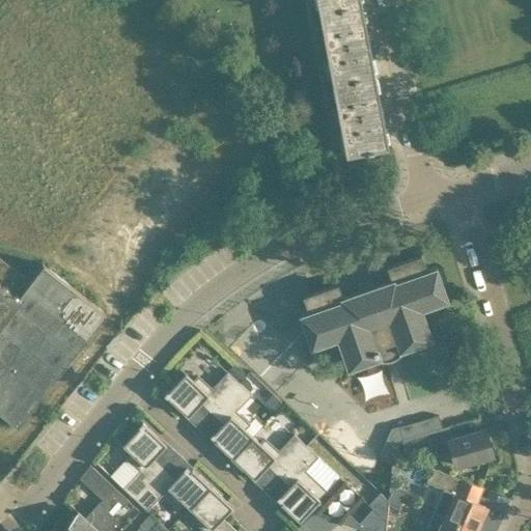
[(360,0),(315,0),(318,10),(360,2),(360,0)]
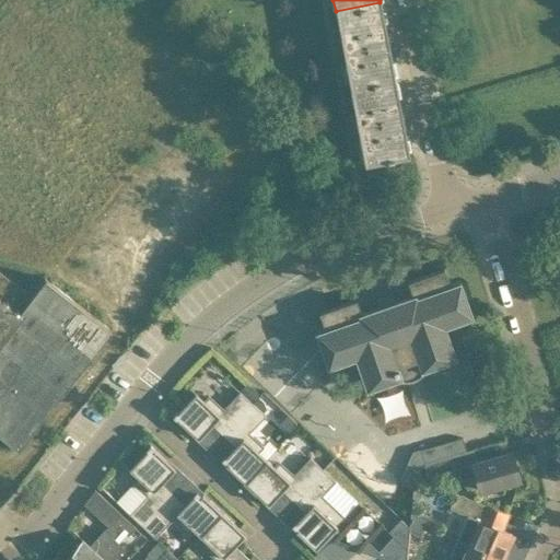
[(380,2),(336,11),(349,86),(394,78),(380,2)]
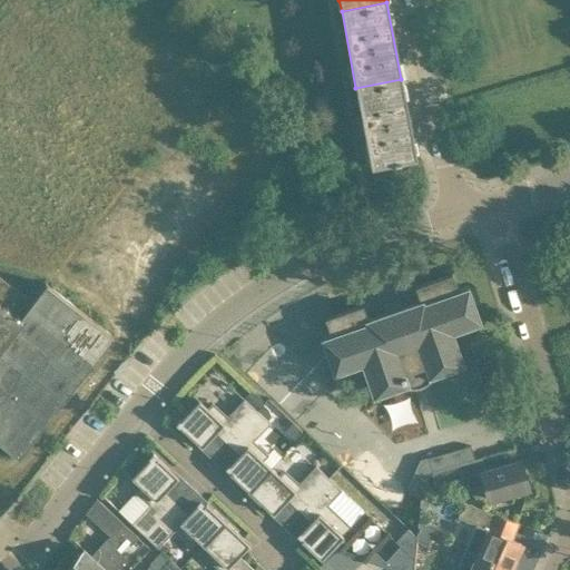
[(415,156),(401,79),(355,88),(370,165),(392,160),(392,161),(400,160),(400,159),(415,156)]
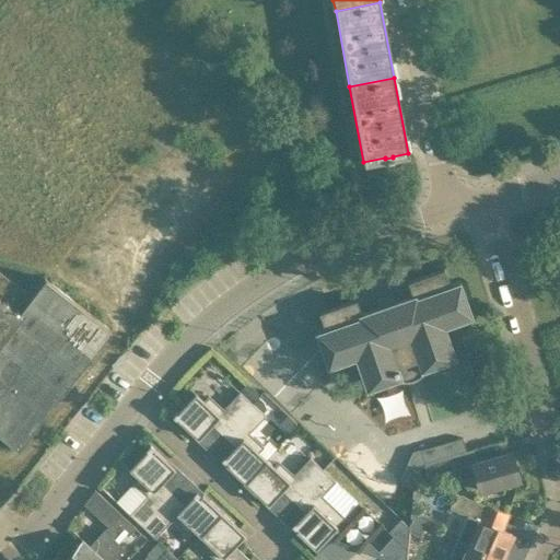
[(315,331),(325,360),(327,364),(356,354),(366,387),(398,375),(399,377),(407,377),(411,376),(416,374),(421,372),(422,370),(422,366),(454,356),(443,324),(469,315),(458,281),(448,284),(443,269),(408,281),(412,294),(393,301),(391,295),(376,300),(378,306),(359,313),(354,301),(319,313),(325,328),(315,331)]
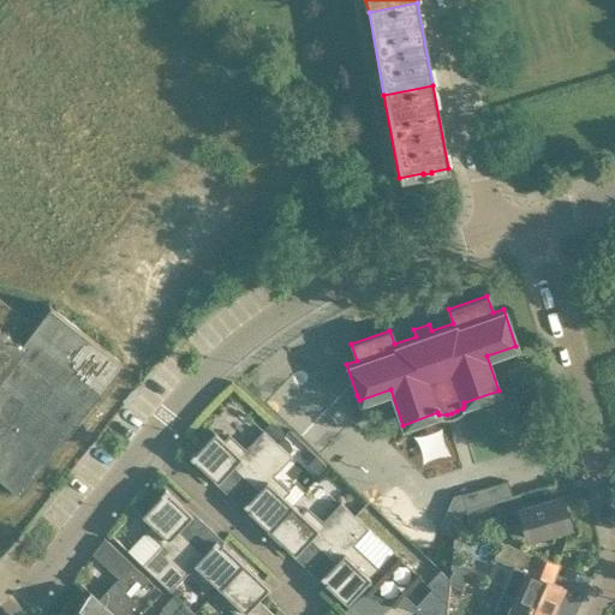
[(0,482),(16,494),(112,357),(36,305),(10,341),(0,334),(0,482)]
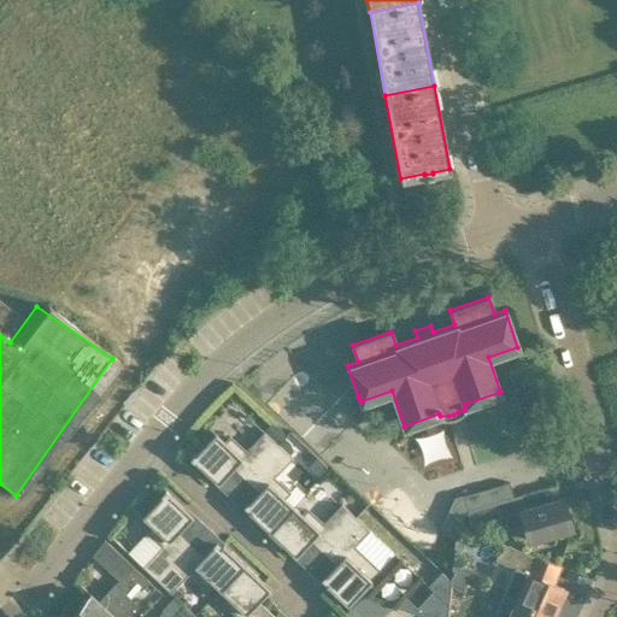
[(244,480),(277,445),(264,432),(245,452),(240,447),(229,438),(225,441),(224,442),(215,433),(195,454),(192,458),(195,462),(195,463),(212,479),(215,477),(218,481),(221,479),(222,479),(231,468),(244,480)]
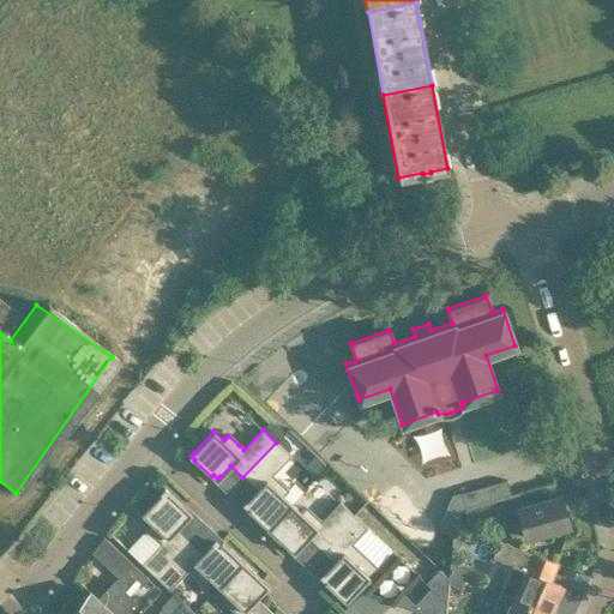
[(266,529),(290,504),(282,495),(287,491),(271,476),(290,456),(276,443),(242,477),(256,489),(246,500),(247,501),(245,504),(248,507),(246,510),(266,529)]
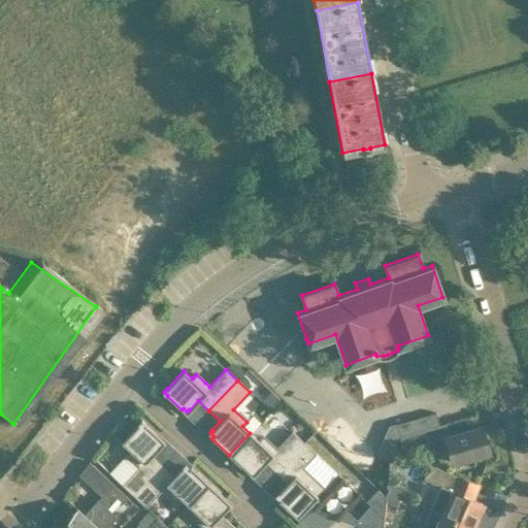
[(269,391),(262,398),(270,406),(278,399),(269,391)]
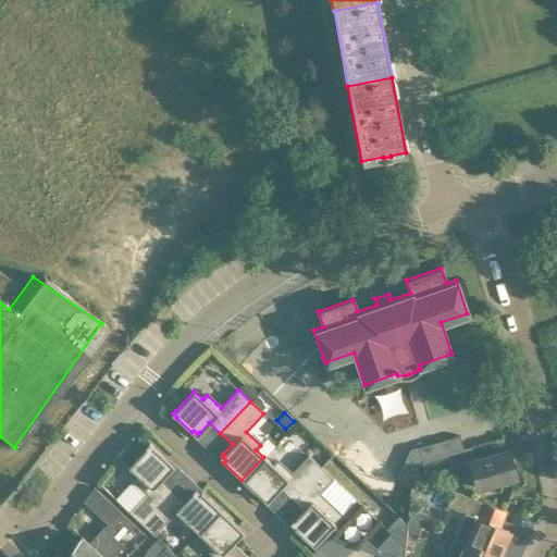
[(409,450),(396,480),(410,486),(421,461),(462,449),(459,436),(438,442),(417,448),(409,450)]
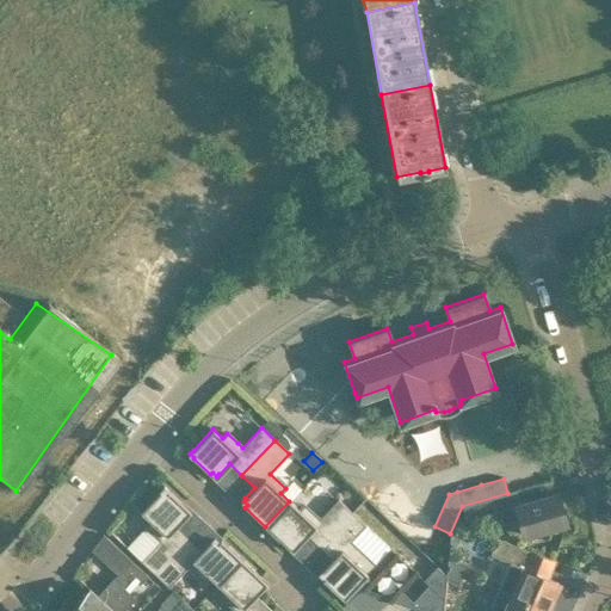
[(160,491),(140,511),(149,520),(144,525),(156,537),(137,557),(154,574),(187,537),(176,526),(185,516),(185,514),(187,512),(183,508),(185,506),(167,491),(164,487),(160,491)]
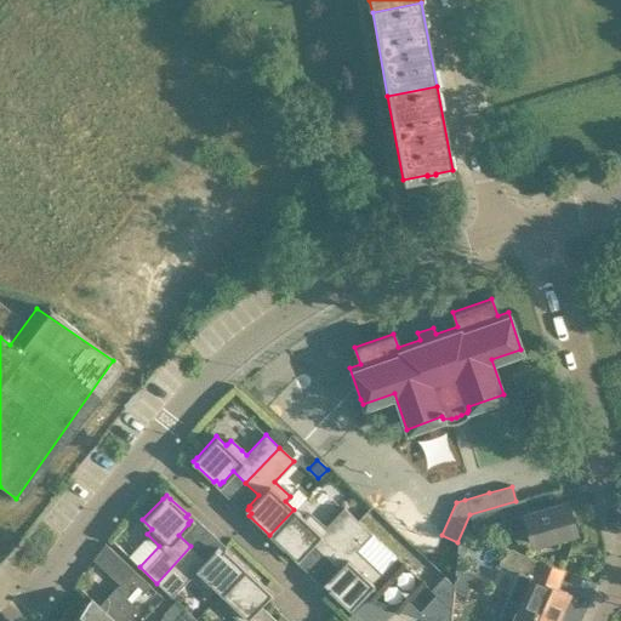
[(570,517),(565,502),(508,519),(503,506),(523,500),(523,499),(516,501),(469,514),(473,529),(507,518),(511,530),(527,525),(533,543),(574,531),(573,528),(575,527),(571,516),(570,517)]
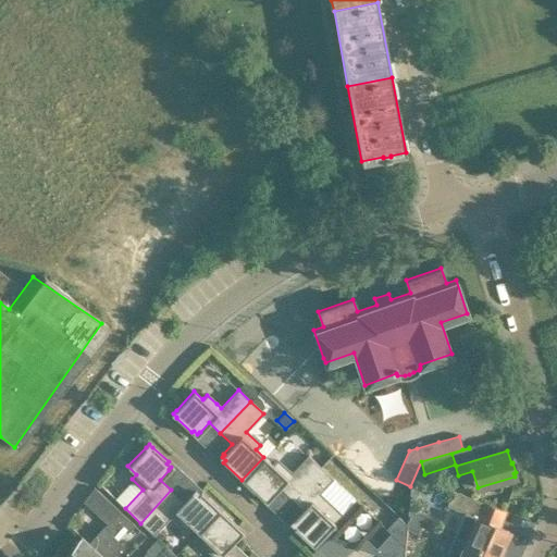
[(289,498),(320,467),(308,456),(291,473),(276,460),(272,465),(263,457),(242,480),(261,498),(263,496),(267,499),(269,497),(270,498),(279,489),(289,498)]
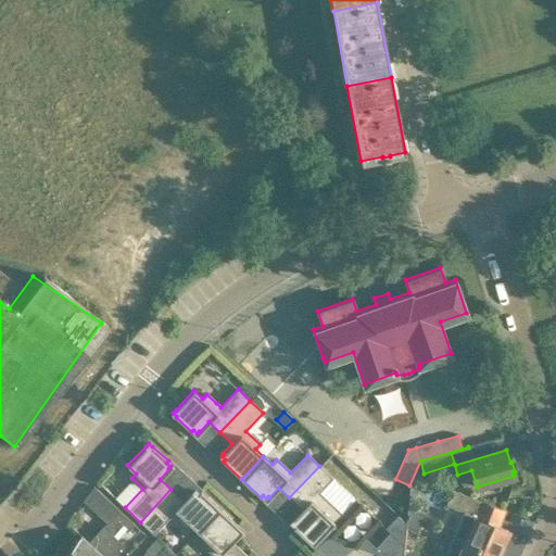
[(333,522),(332,521),(340,514),(318,493),(332,478),(319,466),(289,497),(301,509),(292,519),(293,519),(291,521),(294,525),(292,527),(312,545),(333,522)]
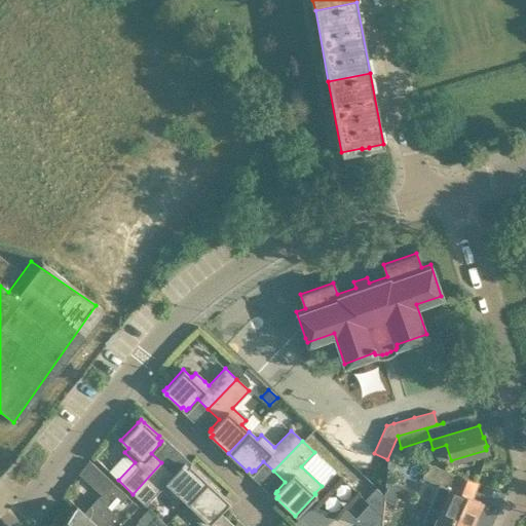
[(89,525),(107,508),(105,505),(113,497),(114,498),(115,497),(110,493),(116,486),(88,459),(77,473),(101,495),(83,513),(76,506),(60,525),(89,525)]
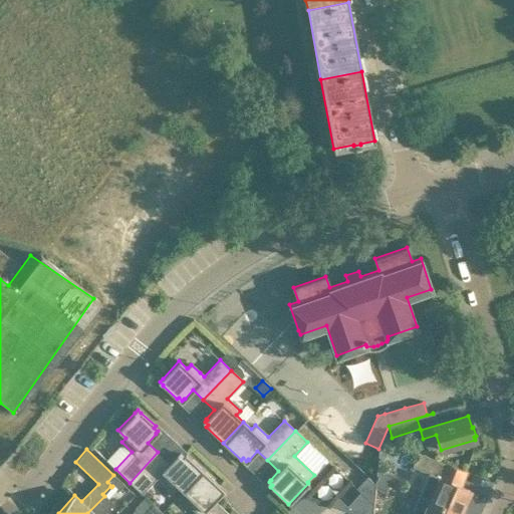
[(169,463),(158,452),(130,483),(139,491),(155,474),(168,486),(172,481),(182,491),(202,470),(185,454),(183,456),(180,452),(178,455),(177,454),(169,463)]
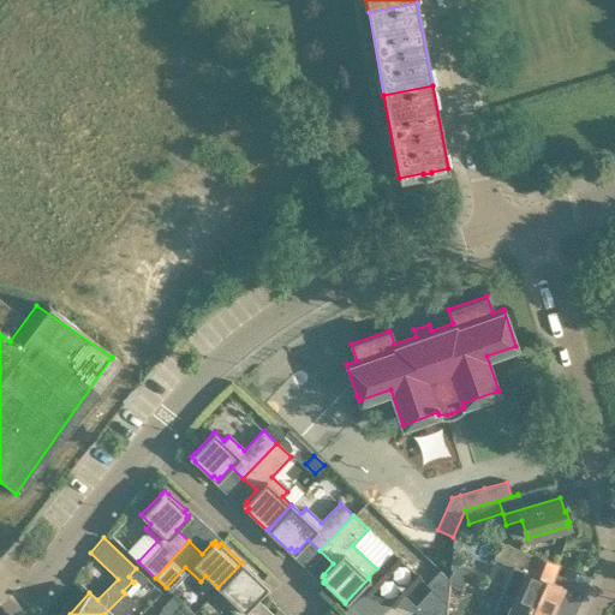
[(557,566),(536,556),(500,541),(493,557),(512,566),(500,593),(549,614),(561,587),(550,583),(557,566)]
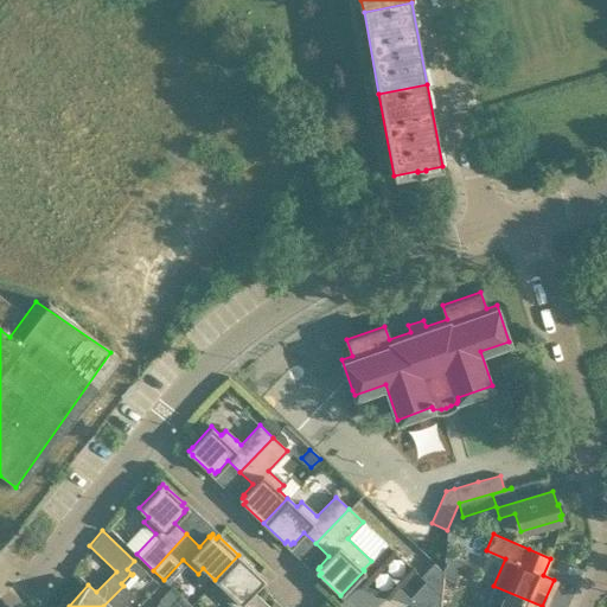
[(445,553),(443,564),(459,572),(464,561),(445,553)]
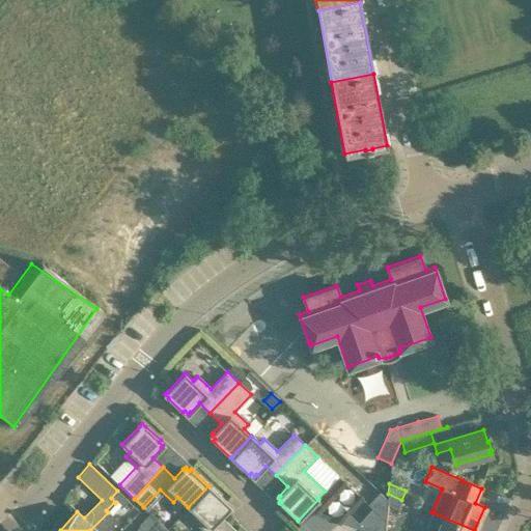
[(227,503),(208,485),(188,507),(193,511),(189,516),(204,530),(235,530),(221,518),(227,510),(229,508),(225,505),(227,503)]
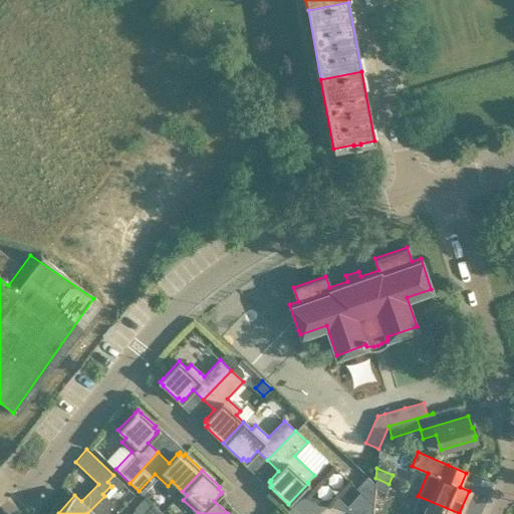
[(126,487),(113,475),(107,482),(112,486),(111,487),(119,494),(126,487)]
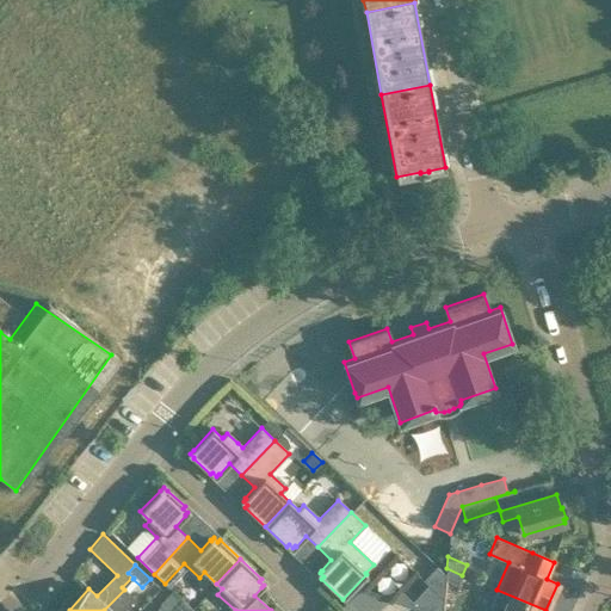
[(457,586),(462,575),(446,568),(445,581),(457,586)]
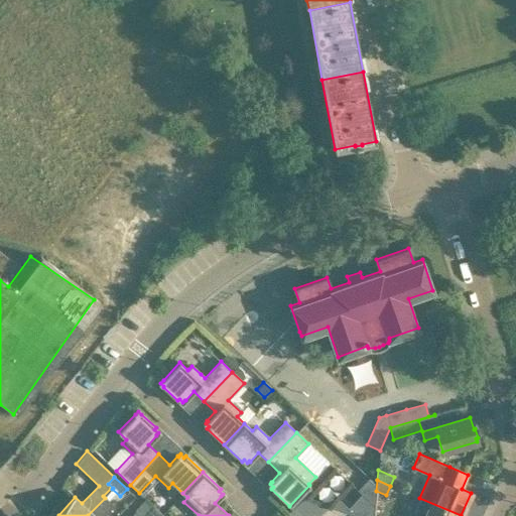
[(351,510),(349,513),(357,515),(373,515),(374,505),(365,496),(351,510)]
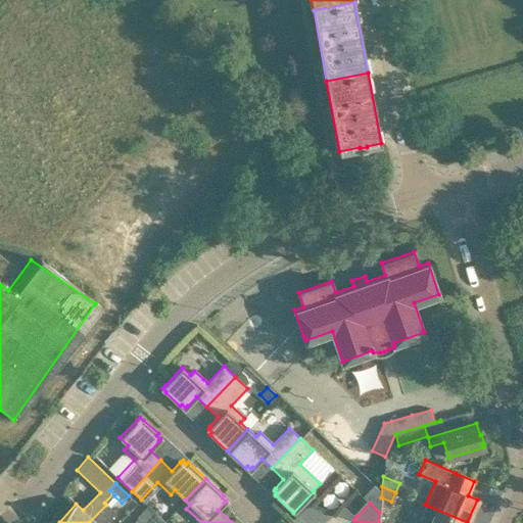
[(310,504),(299,513),(307,522),(320,522),(332,513),(310,504)]
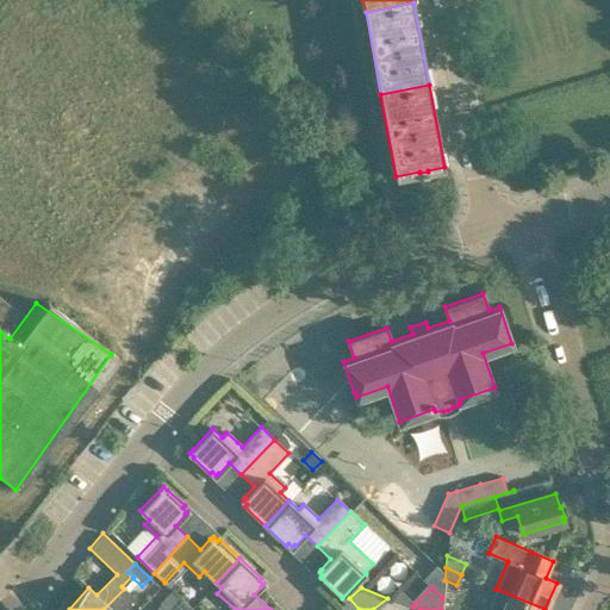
[(120,609),(134,597),(124,589),(104,609),(120,609)]
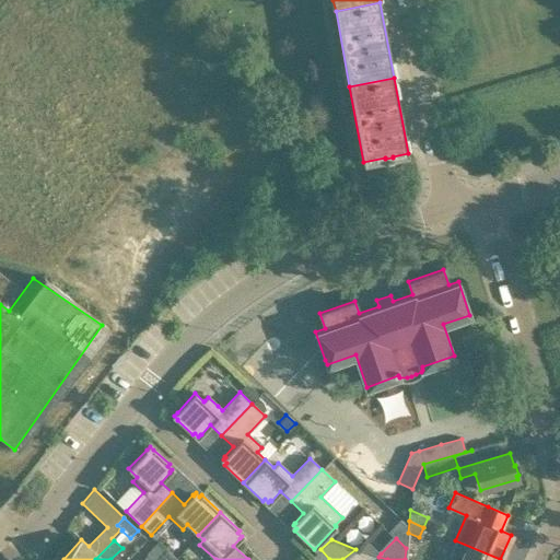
[(500,559),(455,540),(446,559),(500,559)]
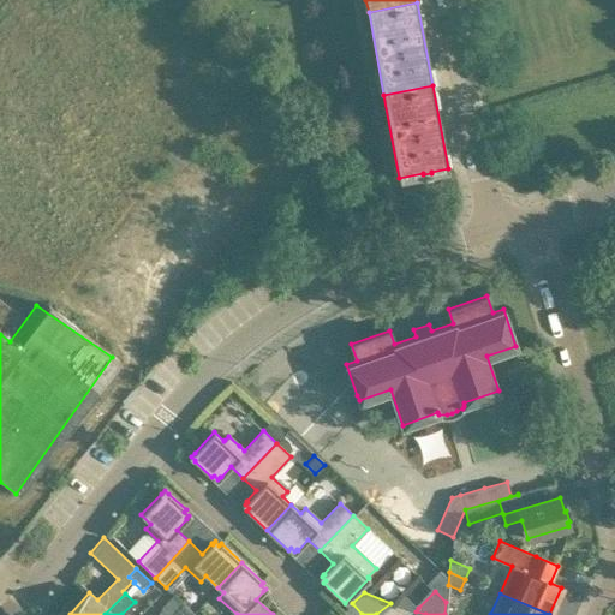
[(173,614),(184,604),(173,595),(162,608),(154,614),(173,614)]
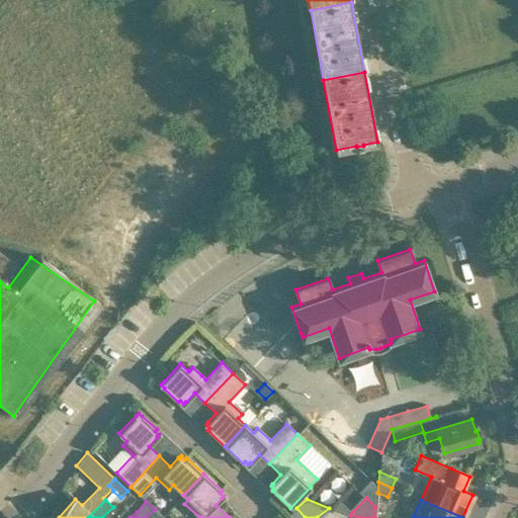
[(305,517),(296,508),(286,516),(288,517),(305,517)]
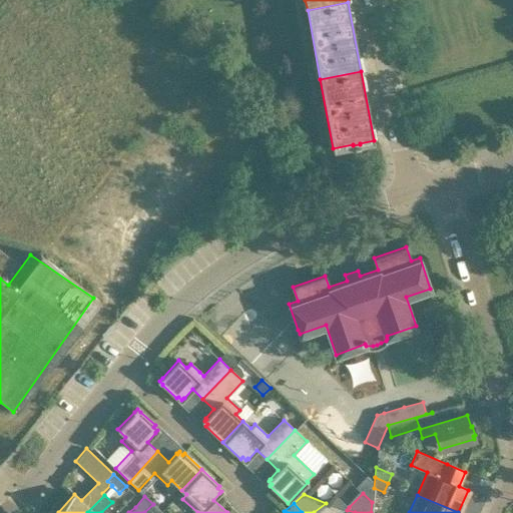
[(160,512),(161,512),(153,504),(144,512),(160,512)]
